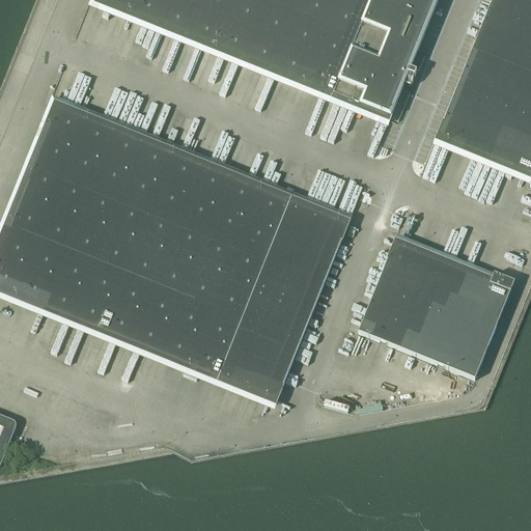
[(101,0),(101,3),(390,120),(403,86),(410,89),(416,74),(410,72),(438,0),(101,0)]
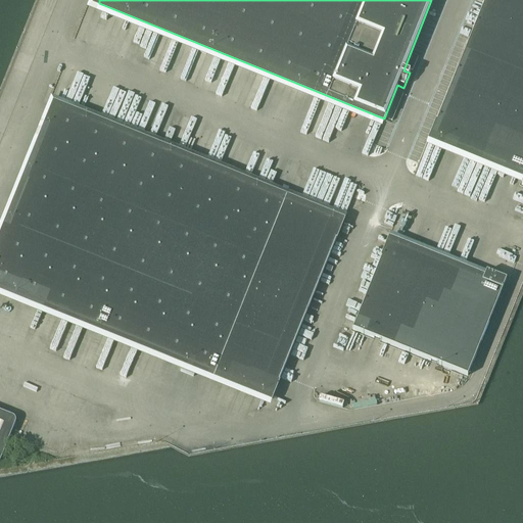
[(522,0),(484,0),(430,137),(522,174),(522,179),(521,185),(522,185),(522,0)]
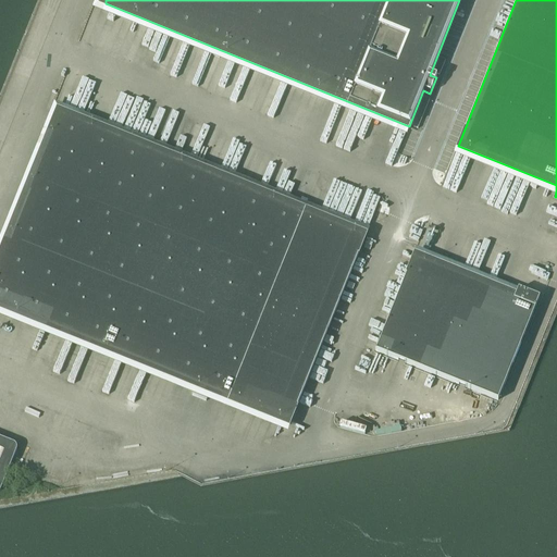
[(60,116),(0,263),(0,305),(289,422),(363,239),(60,116)]
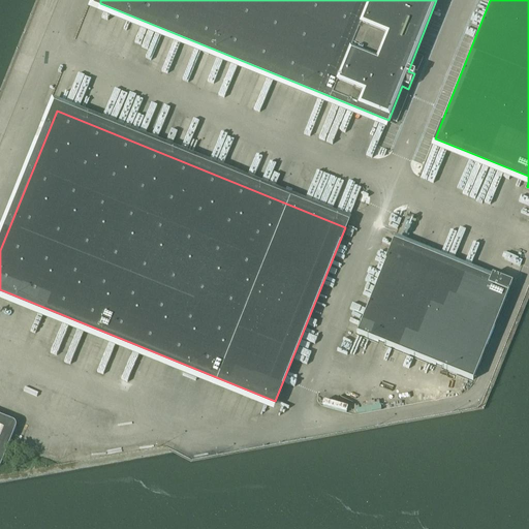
[(356,333),(355,334),(472,380),(511,283),(491,275),(487,284),(392,246),(356,333)]
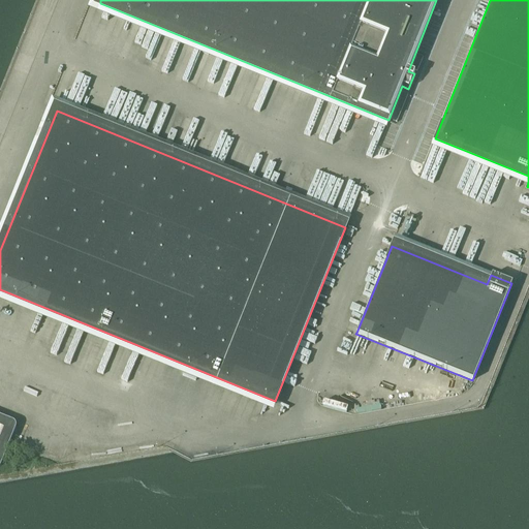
[(12,421),(0,415),(0,465),(16,428),(16,427),(16,426),(16,425),(14,424),(14,423),(13,422),(12,421)]
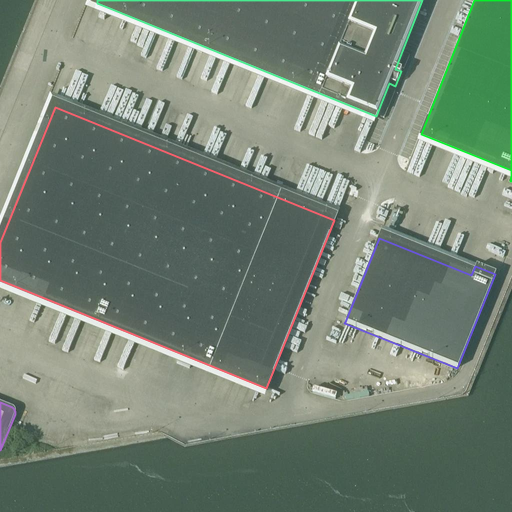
All buildings are outlined.
